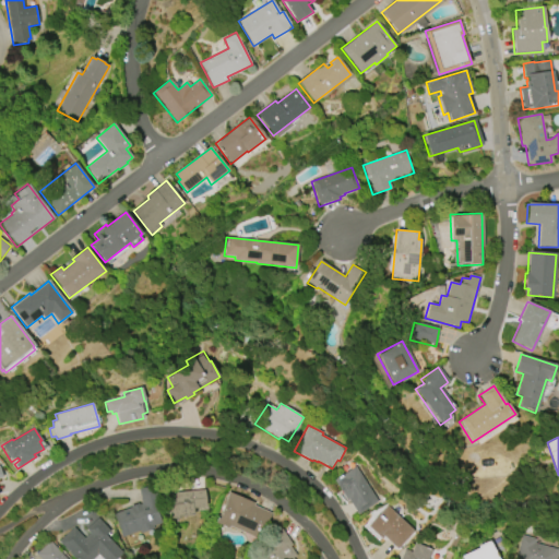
[(356,466),(378,502),(358,514),(347,498),(346,499),(334,480),(356,466)]
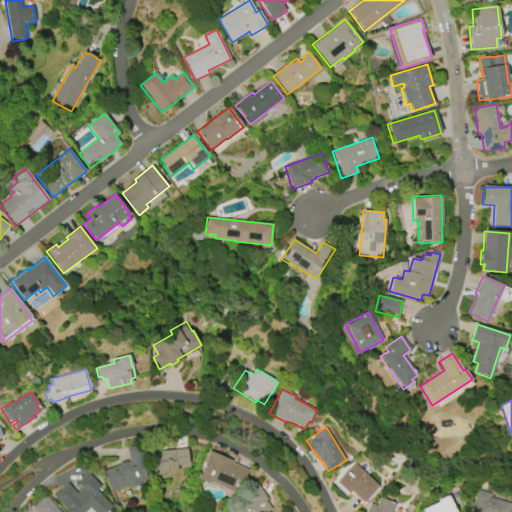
[(104,470),(128,461),(127,448),(142,444),(145,452),(142,453),(146,461),(141,463),(147,478),(139,481),(140,484),(127,488),(127,486),(112,491),(104,470)]
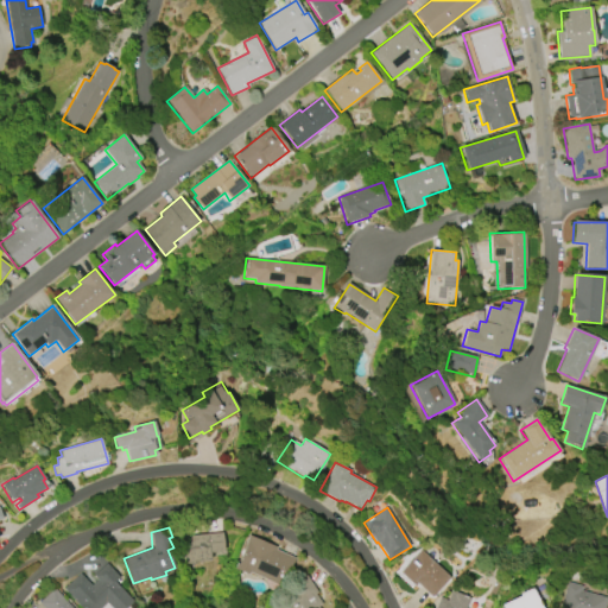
[(179,537),(223,533),(225,552),(210,553),(211,561),(196,562),(196,564),(182,565),(179,537)]
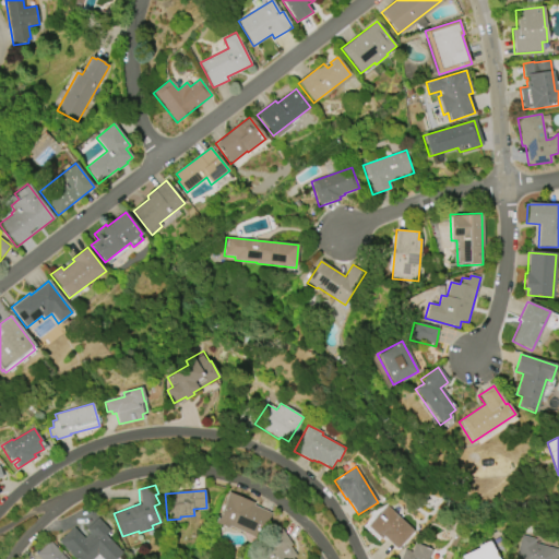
[(253,506),(272,513),(261,538),(258,537),(257,539),(254,539),(252,544),(248,542),(244,534),(245,533),(229,526),(228,528),(215,523),(217,518),(219,519),(227,498),(226,498),(228,491),(254,503),(253,506)]
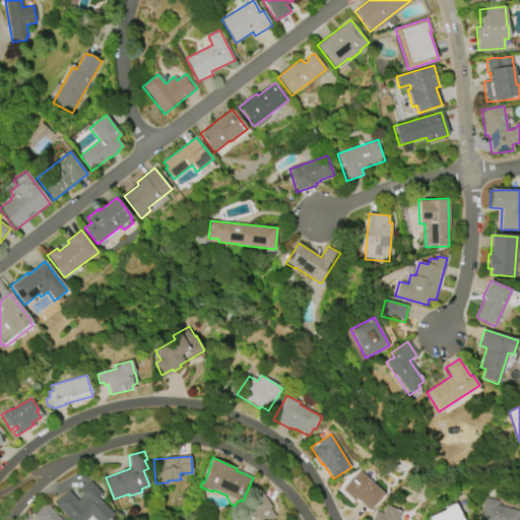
[(361,470),(386,495),(370,511),(356,499),(354,502),(342,490),(361,470)]
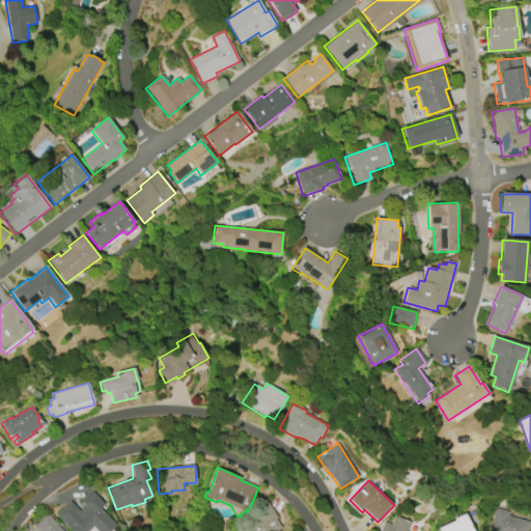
[(72,530),(55,514),(70,501),(80,511),(85,506),(82,503),(93,492),(105,504),(101,508),(116,525),(110,530),(96,530),(93,527),(88,530),(72,530)]
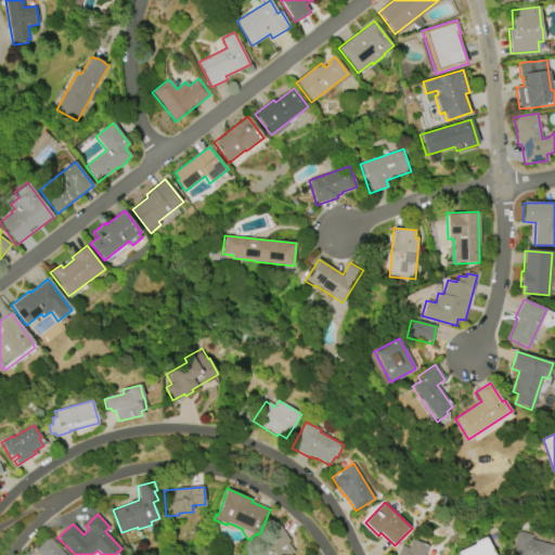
[(281,526),(289,541),(288,542),(295,552),(292,554),(261,554),(258,549),(268,543),(263,537),(281,526)]
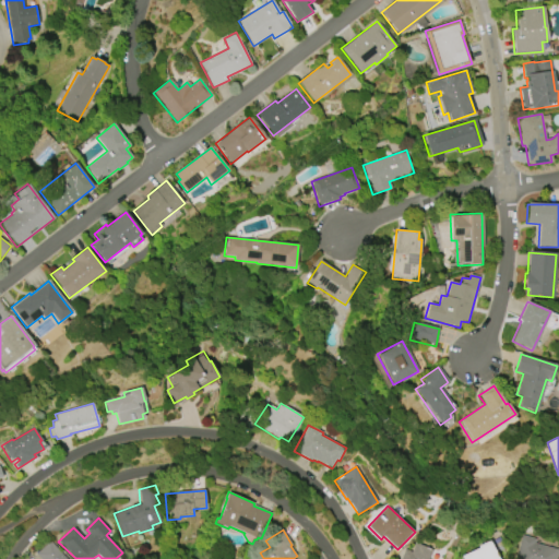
[(515,558),(522,535),(536,539),(535,543),(558,549),(556,558),(515,558)]
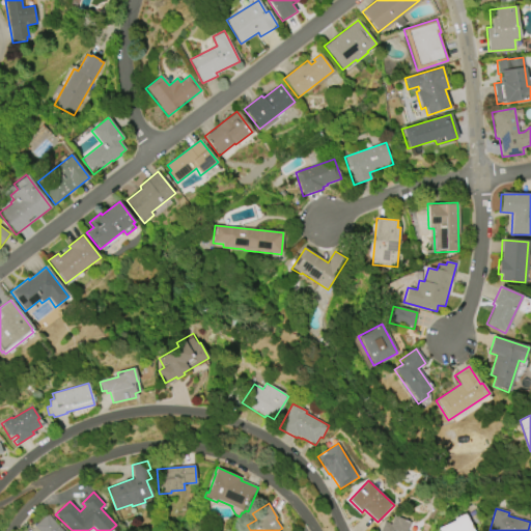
[(38,530),(34,526),(48,513),(63,530),(38,530)]
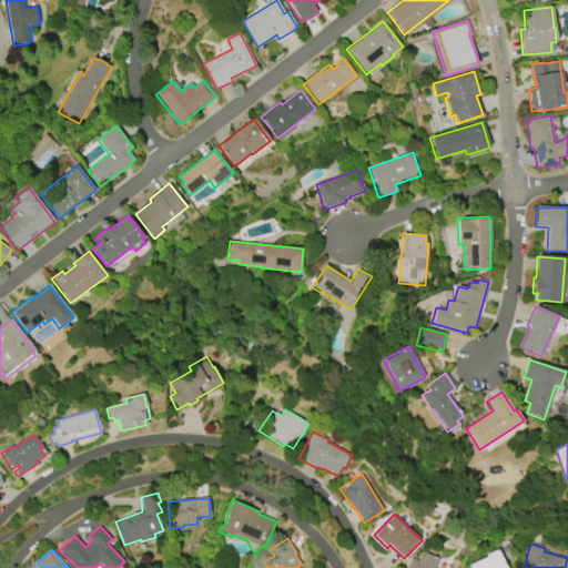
[(498,550),(506,567),(470,567),(469,566),(487,558),(486,556),(498,550)]
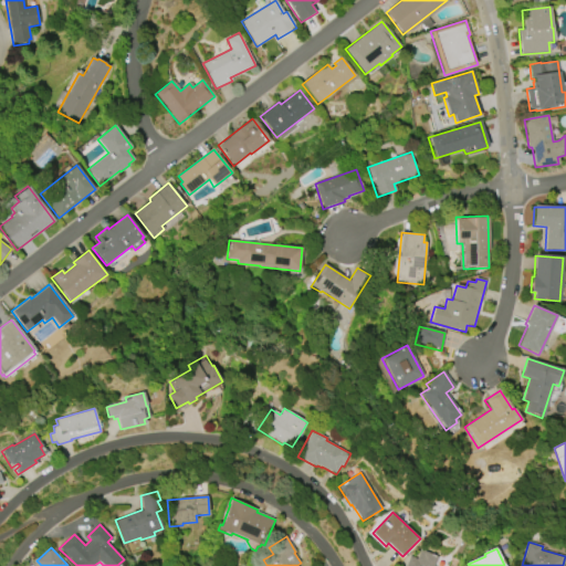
[(406,565),(410,556),(417,559),(421,549),(439,557),(435,565),(406,565)]
